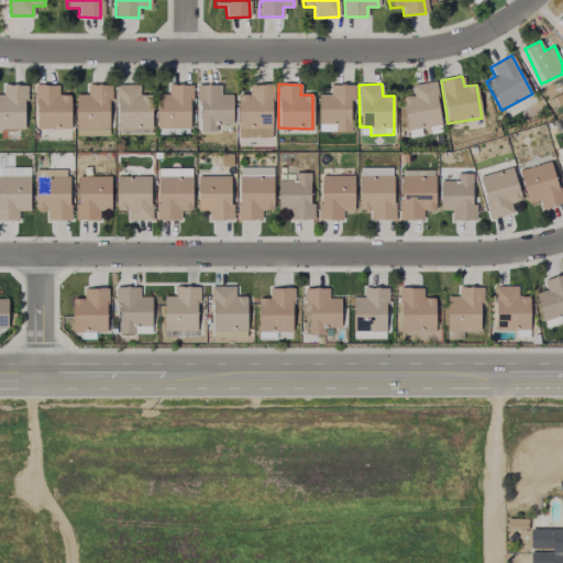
[(0,129),(25,129),(24,85),(2,85),(2,95),(0,95),(0,129)]
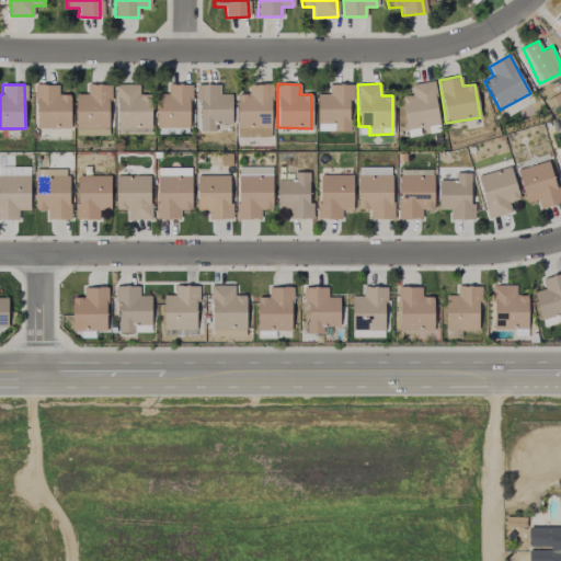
[(35,128),(70,128),(69,94),(58,94),(58,84),(35,86),(35,128)]
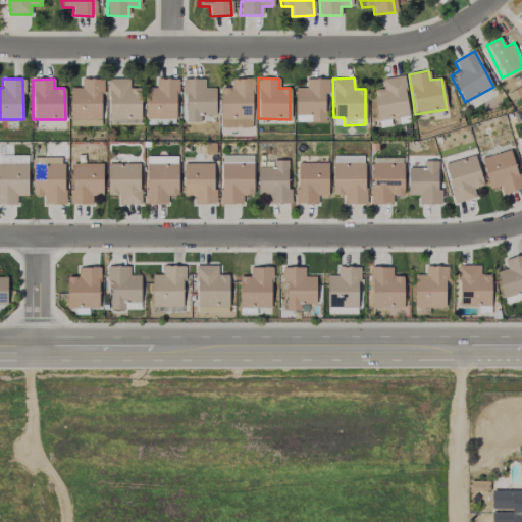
[(102,80),(81,79),(80,88),(70,88),(69,123),(100,124),(102,80)]
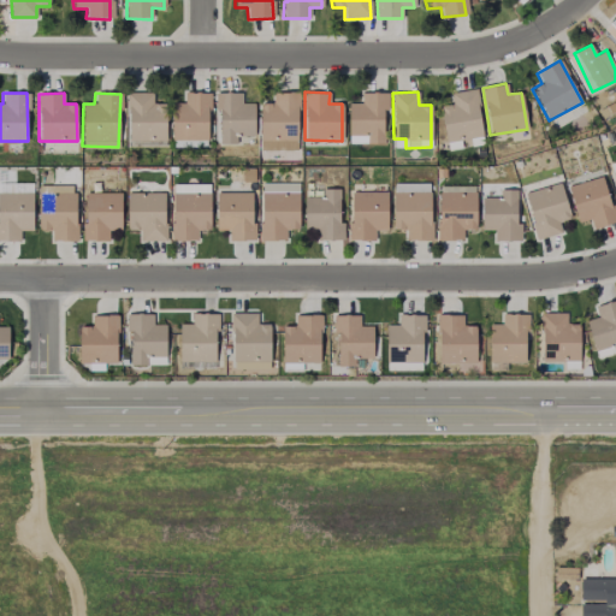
[(152,93),(128,93),(126,140),(165,141),(165,104),(152,104),(152,93)]
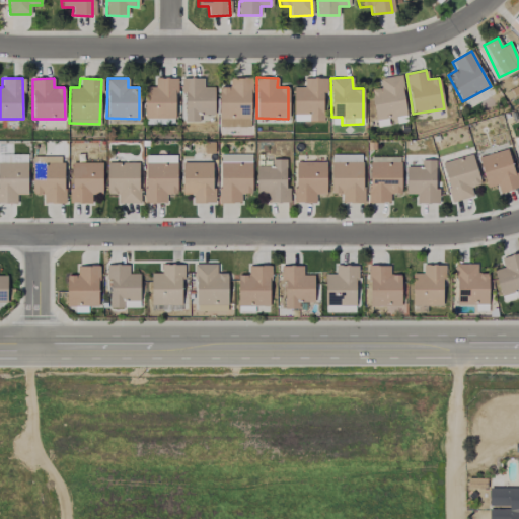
[(175,119),(175,78),(154,78),(154,87),(143,87),(144,119),(175,119)]
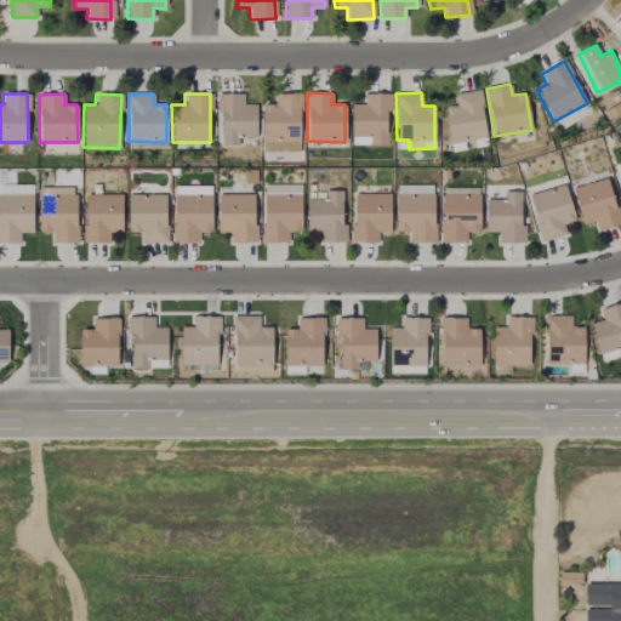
[(221,146),(238,146),(238,137),(256,137),(256,104),(244,104),(243,93),(216,95),(216,110),(221,110),(221,146)]
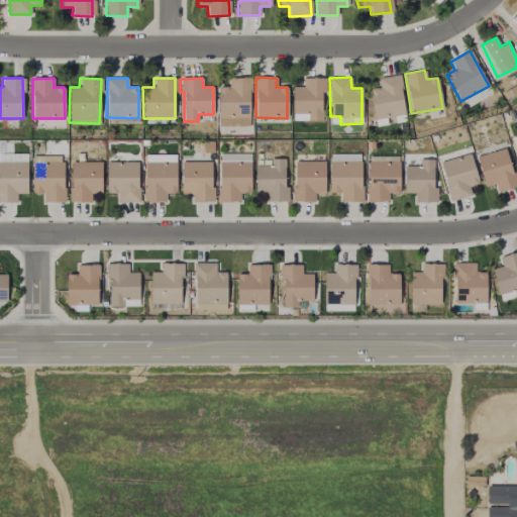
[(218,127),(249,126),(249,78),(227,78),(227,87),(217,87),(218,127)]
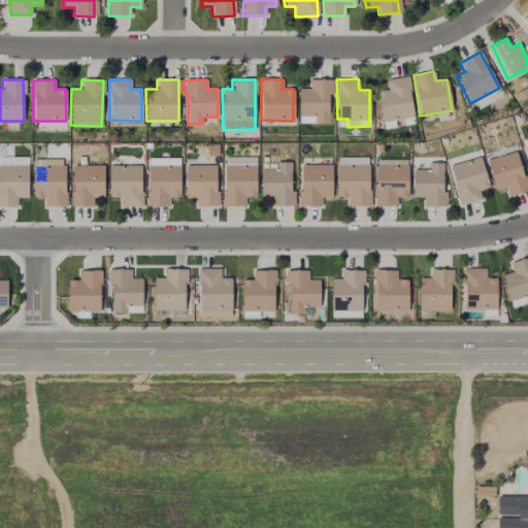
[(298,89),(298,123),(328,123),(328,94),(332,94),(332,79),(309,79),(309,89),(298,89)]
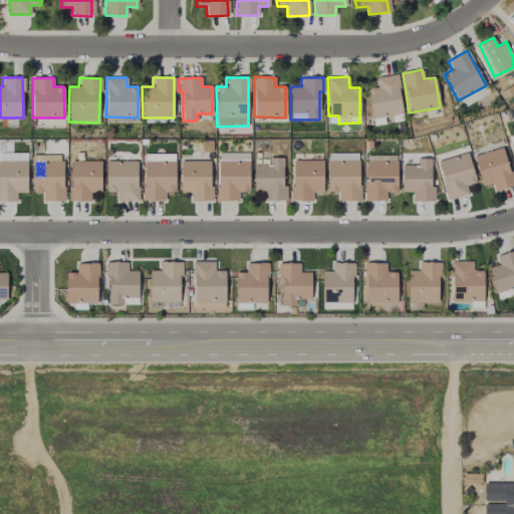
[(494,191),(513,186),(504,148),(473,155),(481,186),(492,183),(494,191)]
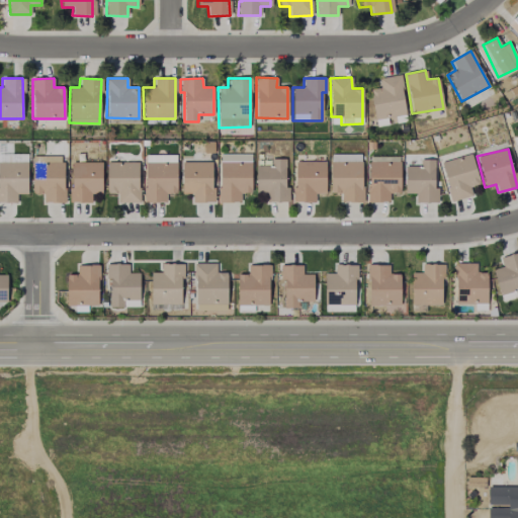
[(251,154),(219,154),(219,202),(240,202),(240,193),(250,193),(251,154)]
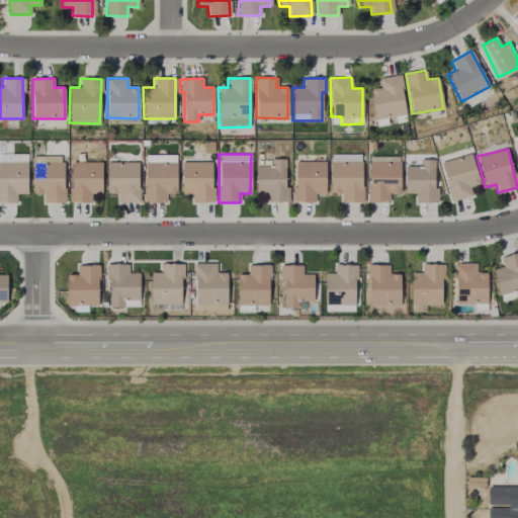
[(362,155),(330,154),(330,193),(340,193),(340,202),(361,202),(362,155)]
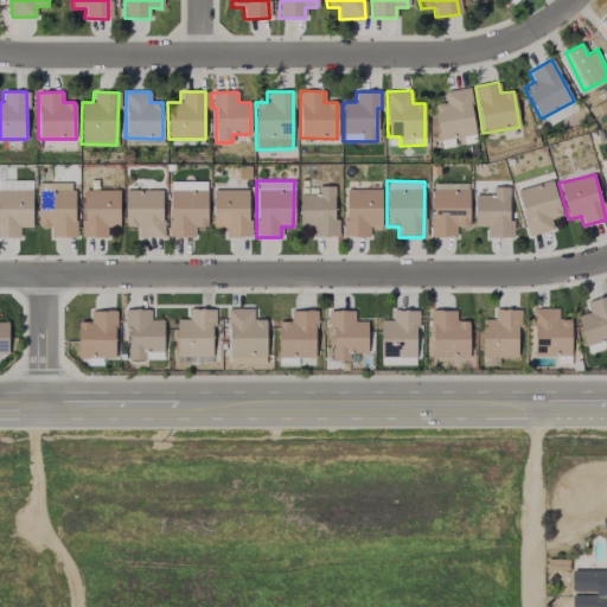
[(528,236),(553,230),(549,218),(561,216),(551,180),(516,190),(528,236)]
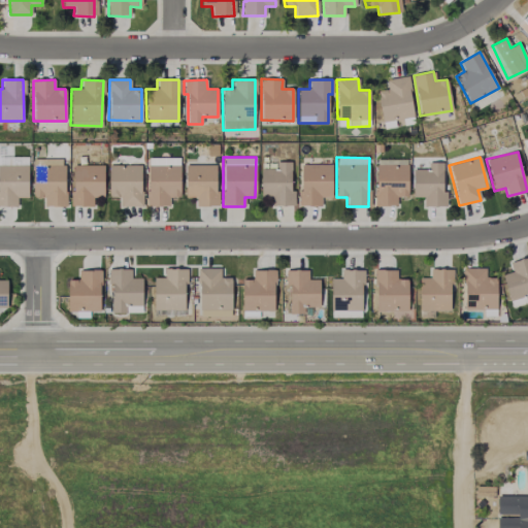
[(179,197),(179,159),(147,158),(146,206),(169,206),(169,197),(179,197)]
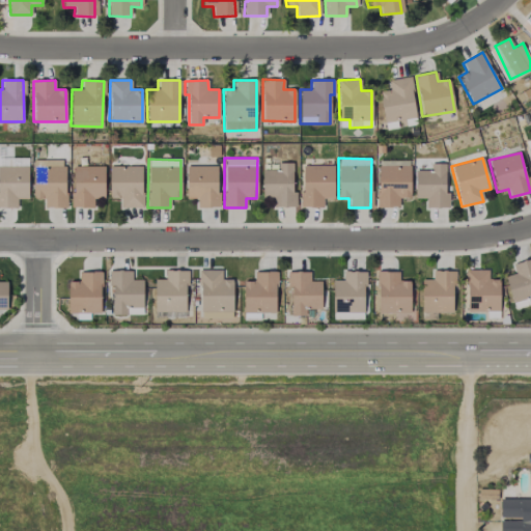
[(32,198),(44,199),(44,207),(64,207),(65,161),(33,160),(32,198)]
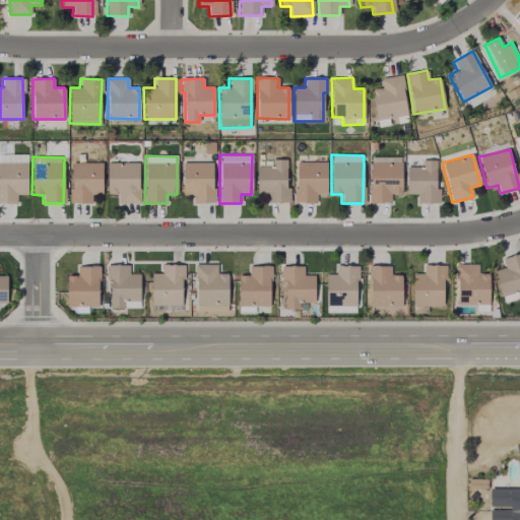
[(285,159),(271,159),(271,167),(257,166),(256,192),(267,192),(267,203),(289,203),(289,188),(285,188),(285,159)]
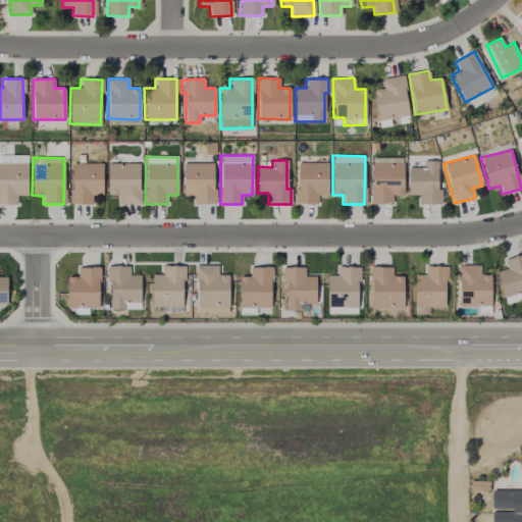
[(418,205),(440,204),(440,191),(437,191),(436,161),(423,161),(423,167),(407,167),(407,195),(418,195),(418,205)]
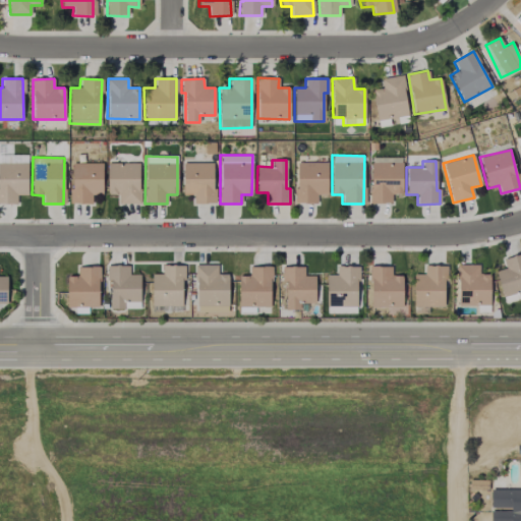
[(26,195),(27,163),(0,163),(0,204),(16,205),(16,195),(26,195)]
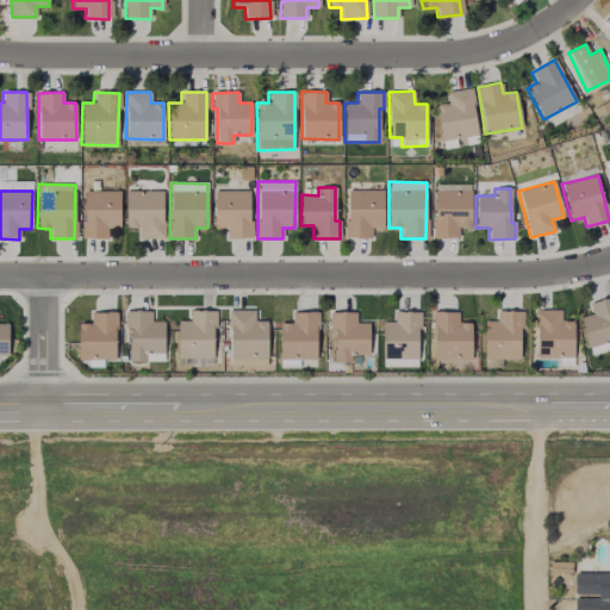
[(119,192),(82,191),(82,238),(106,238),(107,226),(119,226),(119,192)]
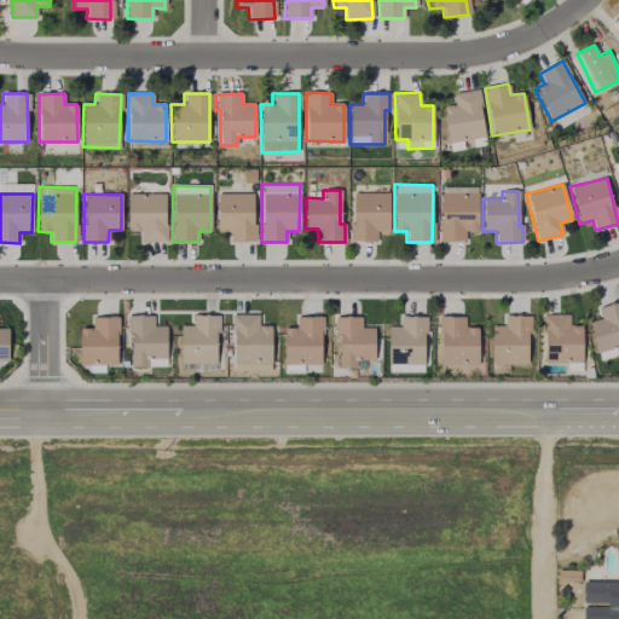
[(127,232),(139,231),(139,242),(166,242),(165,194),(127,194),(127,232)]
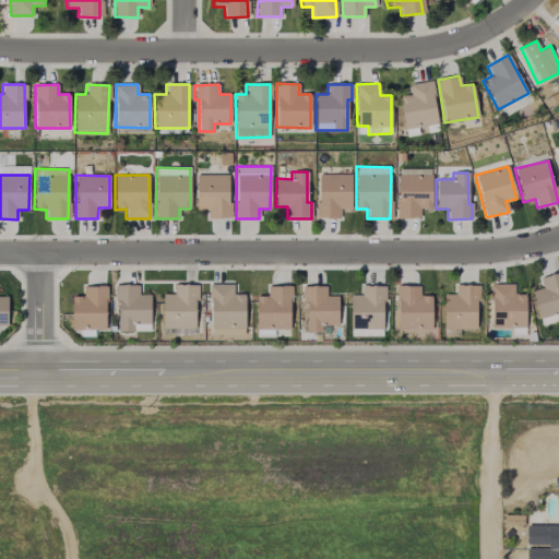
[(228,175),(195,175),(195,206),(206,206),(206,218),(229,218),(228,175)]
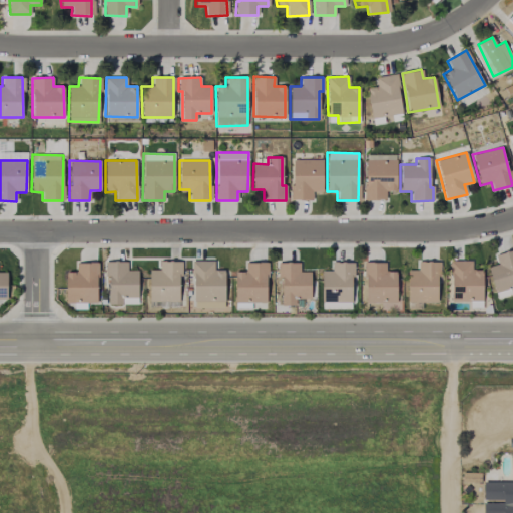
[(322,160),(292,160),(291,200),(312,200),(312,191),(322,192),(322,160)]
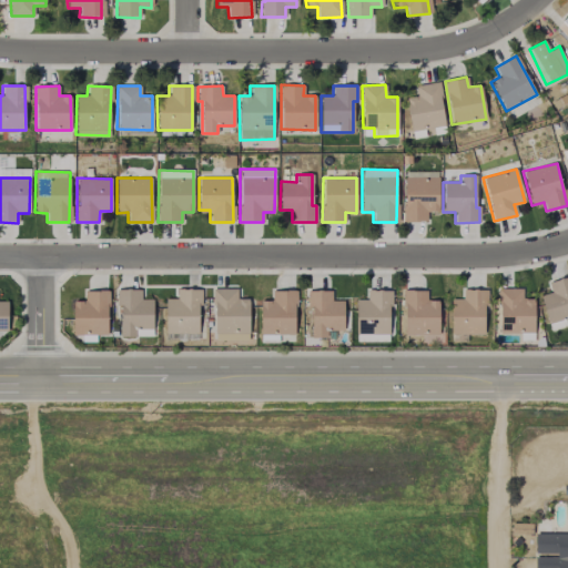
[(438,212),(438,178),(403,178),(403,222),(426,222),(426,212),(438,212)]
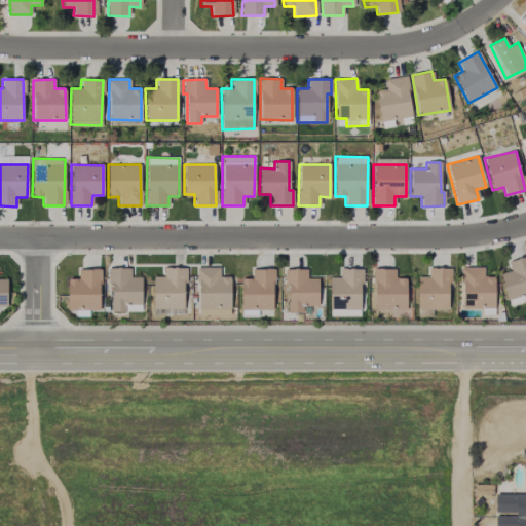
[(525,302),(525,256),(508,262),(510,270),(499,273),(508,300),(522,296),(524,303),(525,302)]
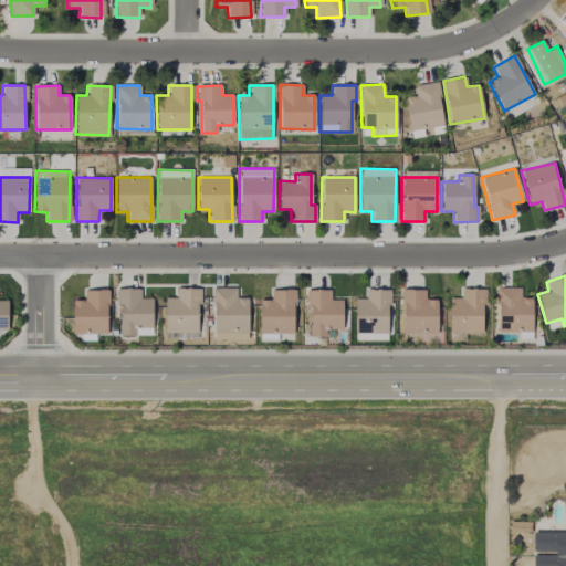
[(247,336),(248,299),(236,297),(236,289),(213,287),(212,336),(247,336)]
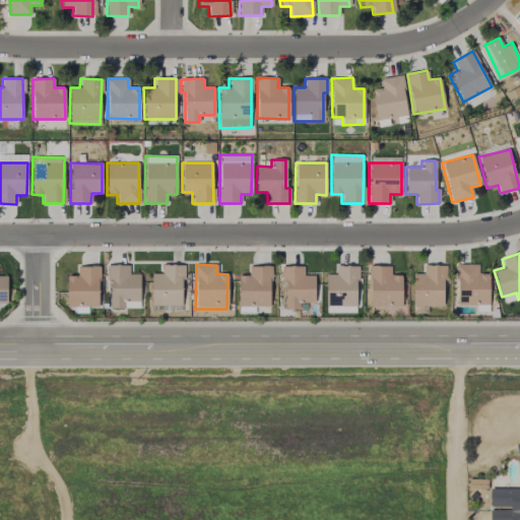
[(489,305),(489,273),(477,273),(477,264),(456,264),(457,305),(489,305)]
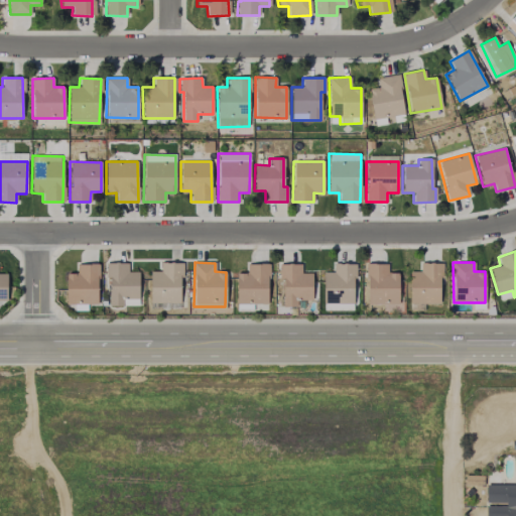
[(98,304),(97,263),(77,264),(77,273),(66,273),(67,305),(98,304)]
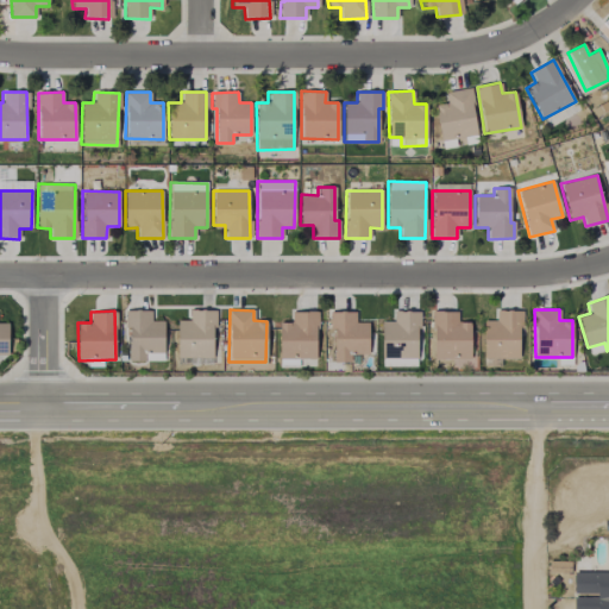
[(176,321),(177,358),(214,358),(213,311),(189,311),(189,321),(176,321)]
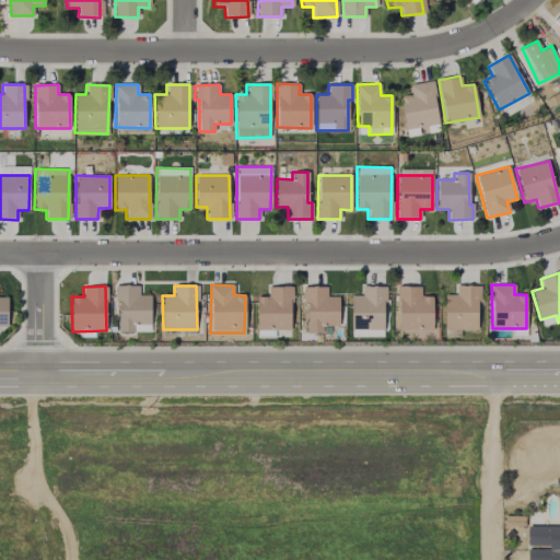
[(291,330),(290,286),(267,287),(267,296),(256,296),(256,330),(291,330)]
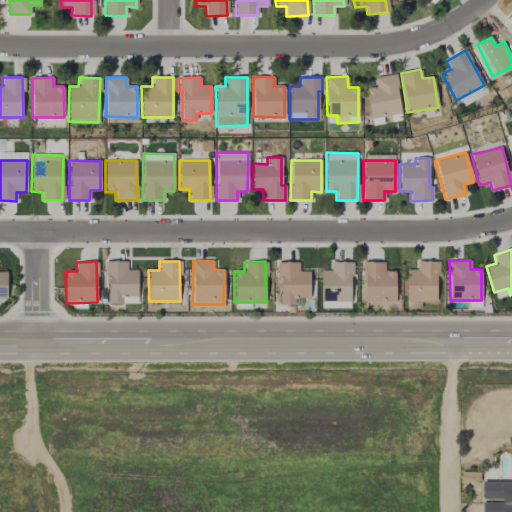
[(396,271),(384,271),(384,262),(364,261),(363,301),(395,302),(396,271)]
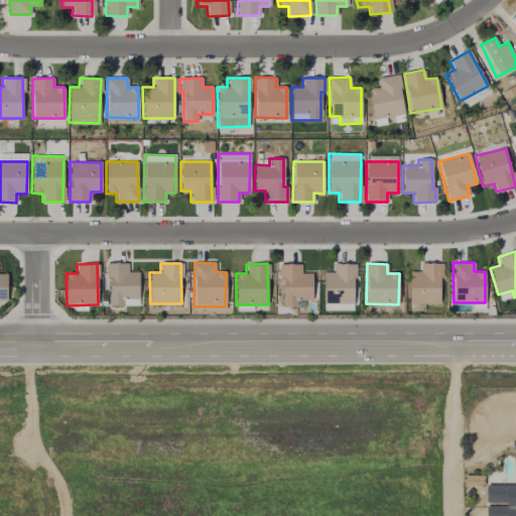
[(409,272),(409,303),(440,304),(441,264),(419,263),(419,272),(409,272)]
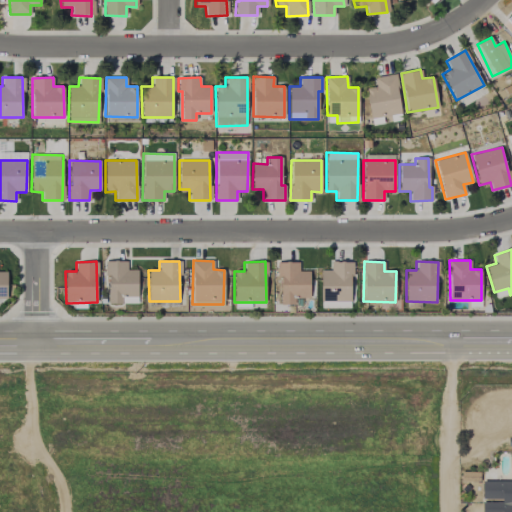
[(309,271),(298,271),(298,262),(279,262),(279,304),(294,304),(294,298),(309,298),(309,271)]
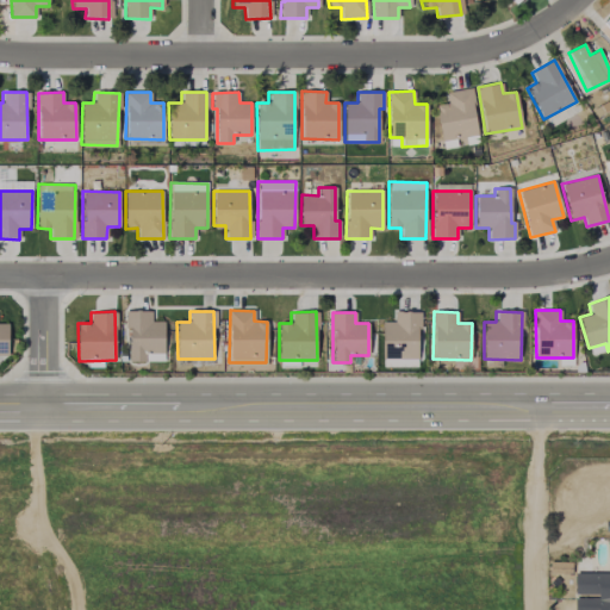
[(383,323),(383,359),(409,360),(409,361),(418,361),(418,312),(393,312),(393,323),(383,323)]
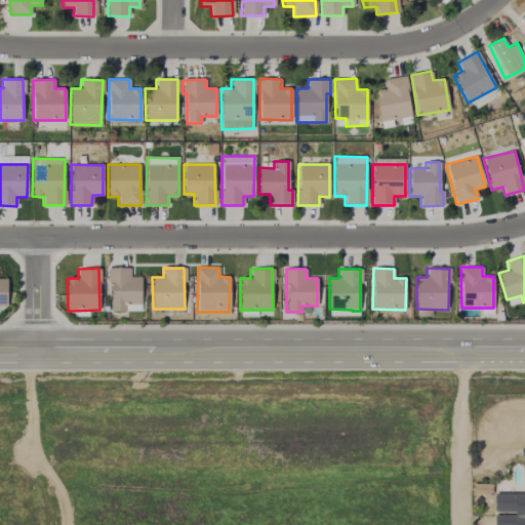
[(524,524),(524,493),(494,493),(494,514),(493,524),(524,524)]
